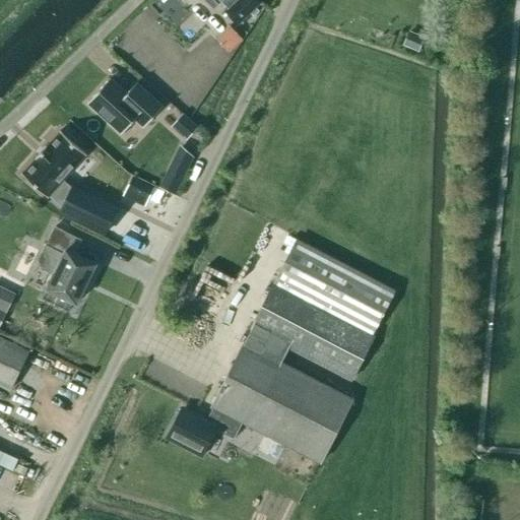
[(257,0),(205,0),(213,7),(219,1),(228,8),(223,11),(237,24),(260,2),(257,0)]
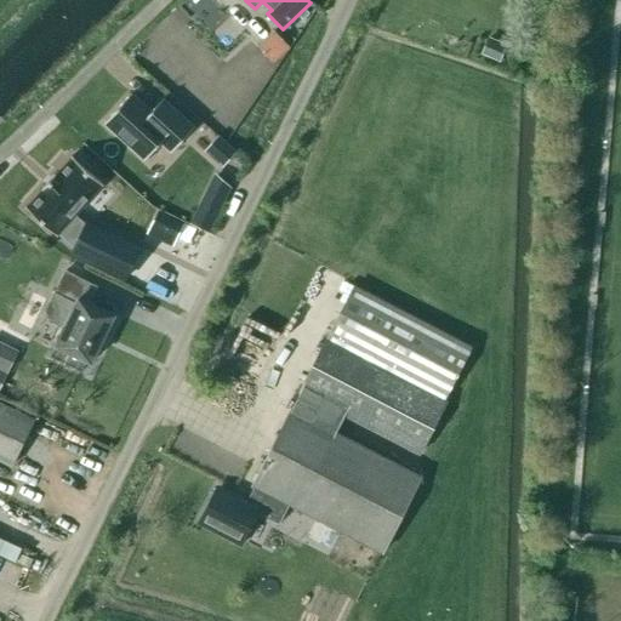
[(274,29),(257,45),(274,62),(291,46),(274,29)]
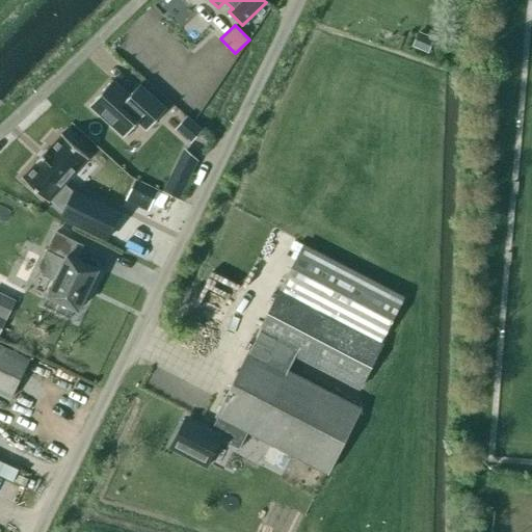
[(417,35),(411,47),(427,53),(431,43),(417,35)]
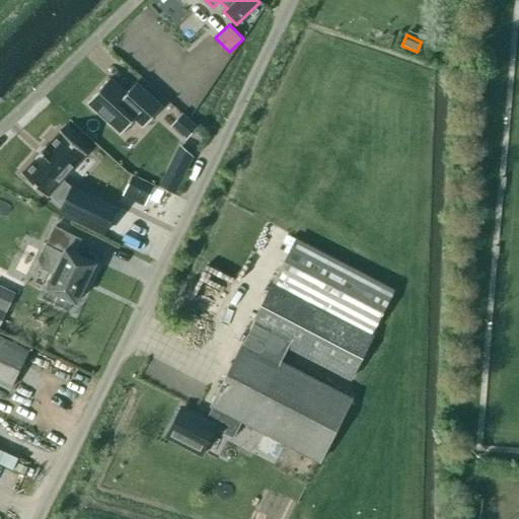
[(143,127),(162,106),(141,87),(136,82),(126,93),(109,78),(87,102),(121,134),(134,119),(143,127)]
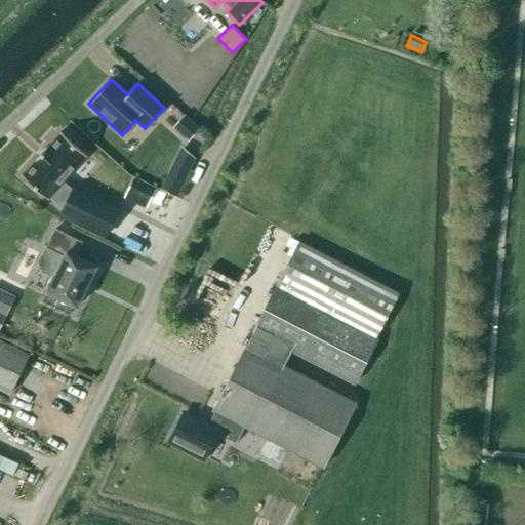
[(188,142),(199,128),(184,115),(172,128),(188,142)]
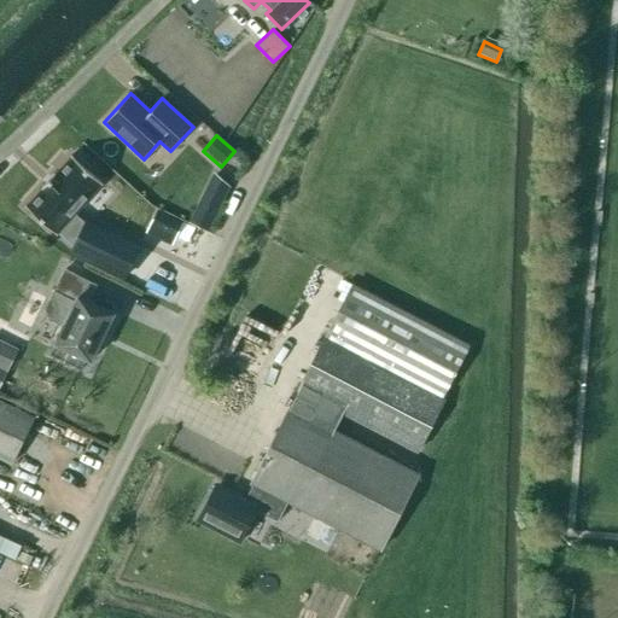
[(103,184),(88,170),(91,168),(77,155),(74,158),(71,155),(24,207),(56,235),(58,233),(74,246),(71,252),(123,278),(139,246),(86,221),(85,223),(75,215),(103,184)]
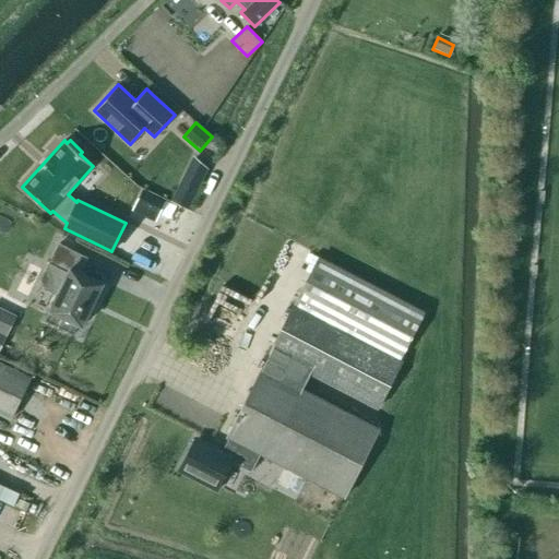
[(183,180),(174,201),(188,207),(198,187),(183,180)]
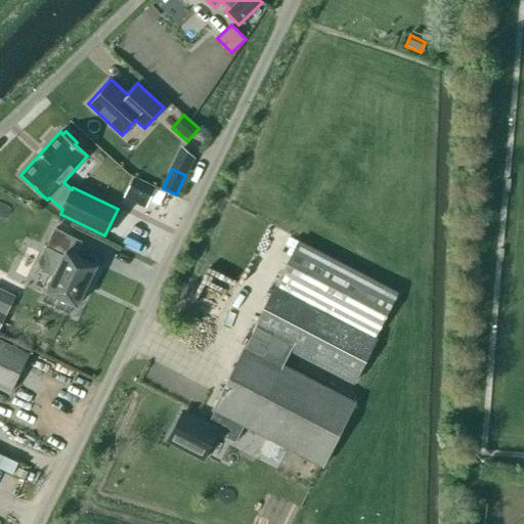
[(132,177),(127,189),(149,201),(155,188),(132,177)]
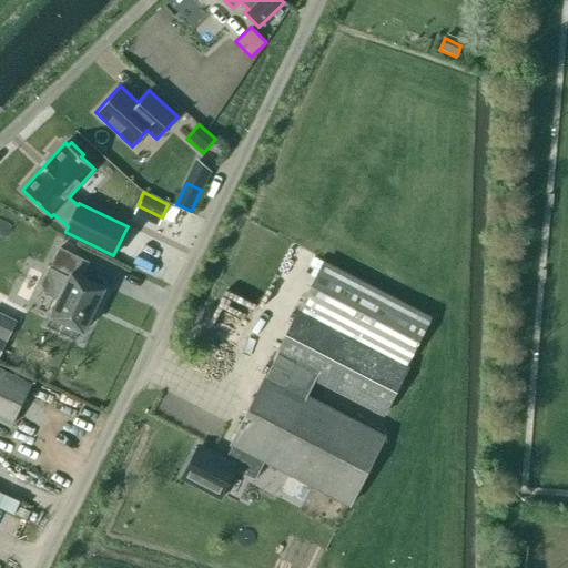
[(41,284),(44,292),(58,298),(46,325),(74,340),(79,330),(82,332),(103,288),(81,277),(89,262),(59,247),(41,284)]
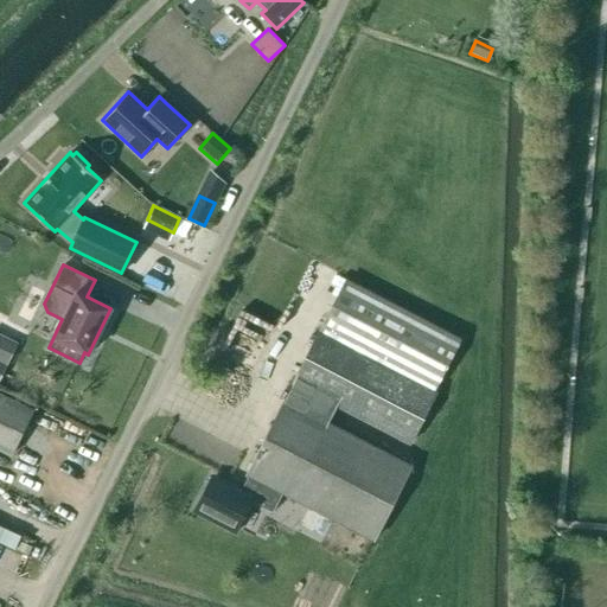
[(247,473),(249,474),(249,475),(282,492),(374,540),(411,466),(328,423),(338,406),(409,443),(436,393),(433,390),(460,339),(345,279),(293,382),(294,383),(286,401),(285,401),(247,473)]
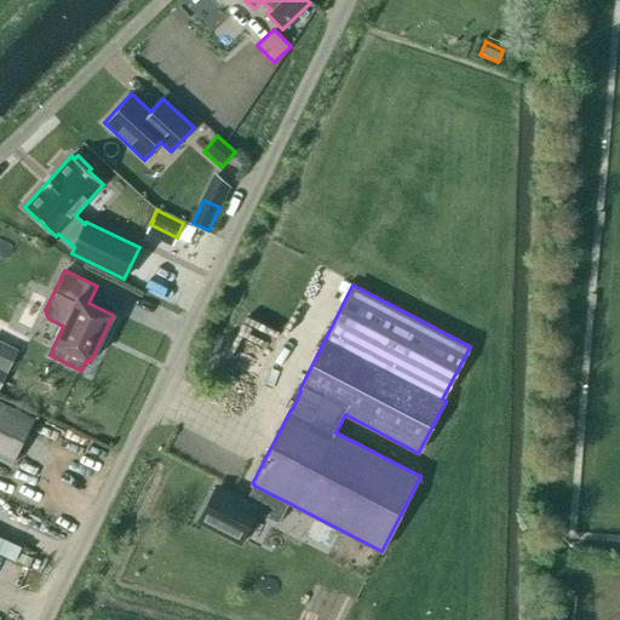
[(0,342),(0,369),(7,373),(18,350),(0,342)]
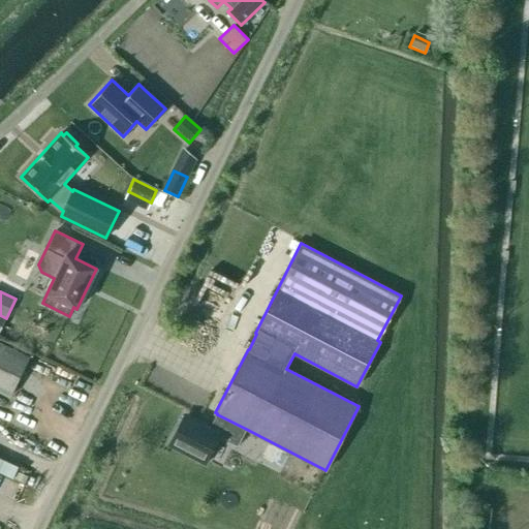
[(0,343),(0,392),(10,397),(29,358),(0,343)]
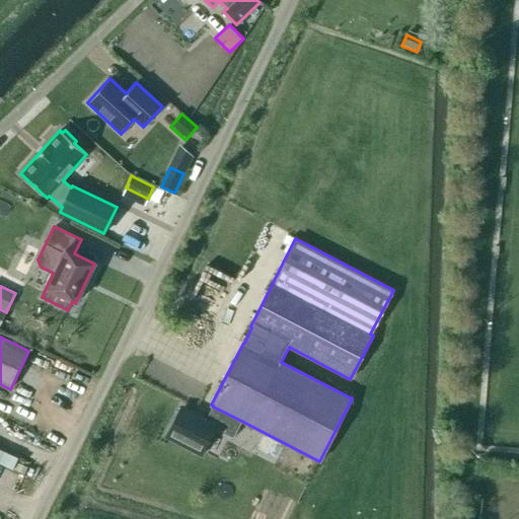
[(241,421),(213,406),(213,405),(205,421),(180,408),(167,435),(201,452),(214,428),(233,438),(241,421)]
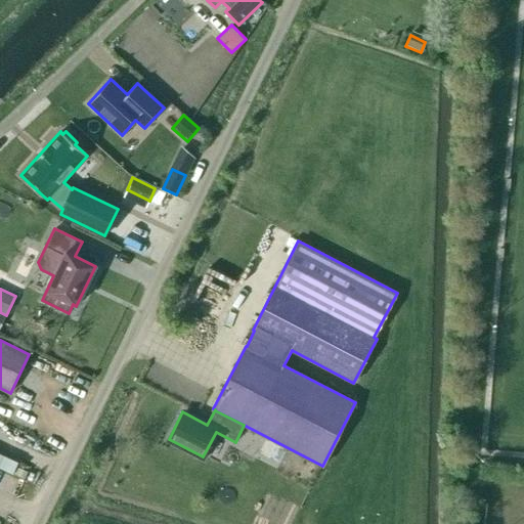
[(275,444),(268,460),(279,466),(288,450),(275,444)]
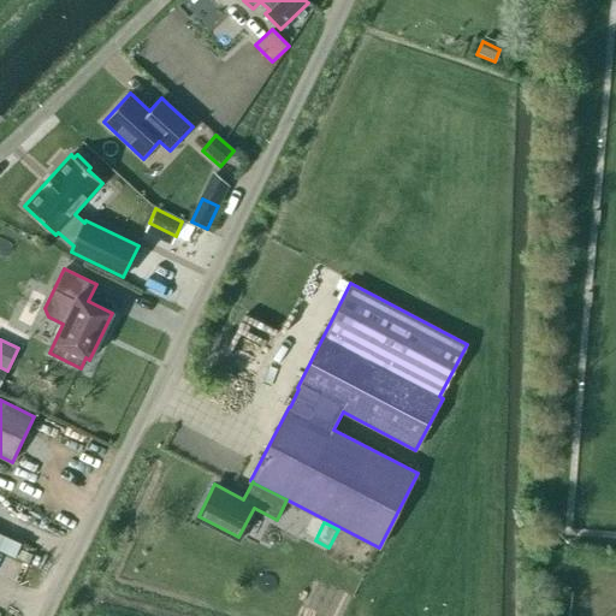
All buildings are outlined.
